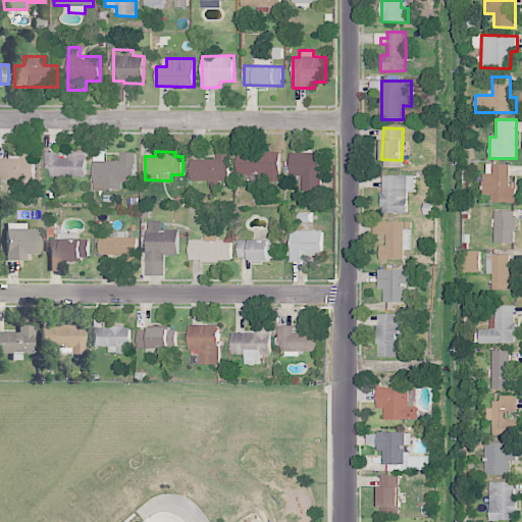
[(0,178),(35,180),(35,153),(21,152),(21,158),(0,157),(0,178)]
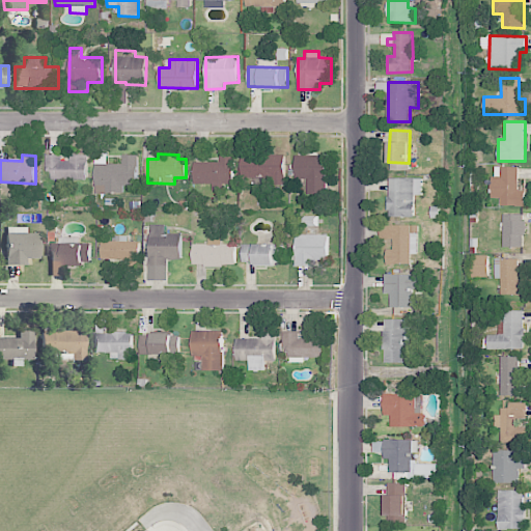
[(87,179),(87,157),(61,157),(61,155),(46,155),(46,170),(51,170),(51,179),(87,179)]
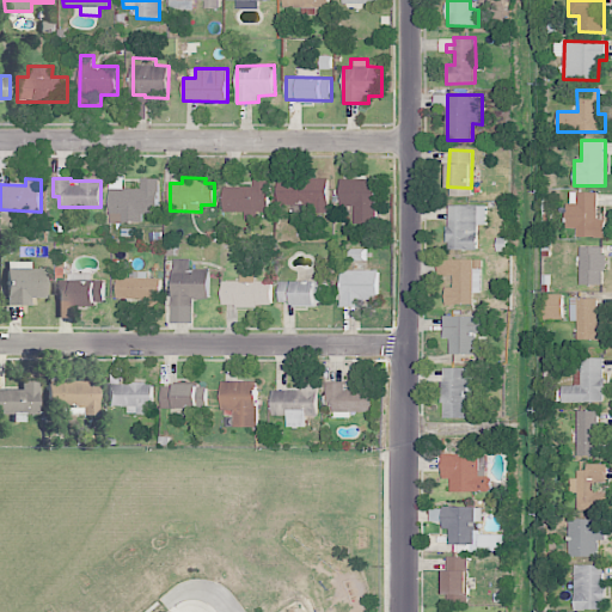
[(109,189),(110,224),(142,222),(142,214),(159,214),(159,178),(141,178),(142,188),(109,189)]
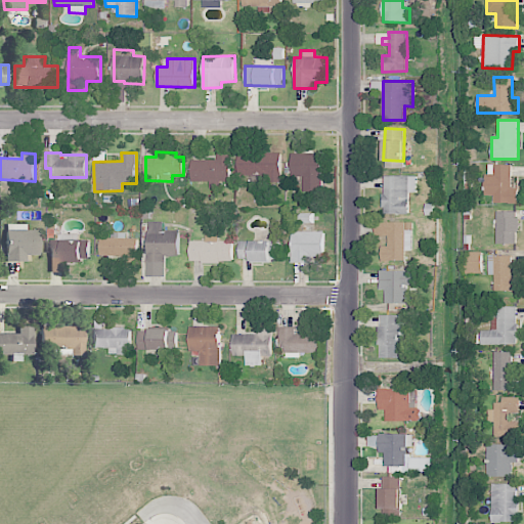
[(267,175),(267,182),(281,182),(280,153),(237,154),(238,175),(267,175)]
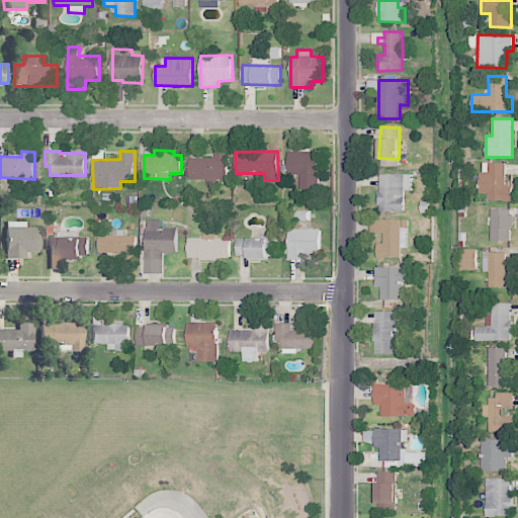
[(318,151),(287,152),(288,173),(299,173),(299,189),(319,189),(318,151)]
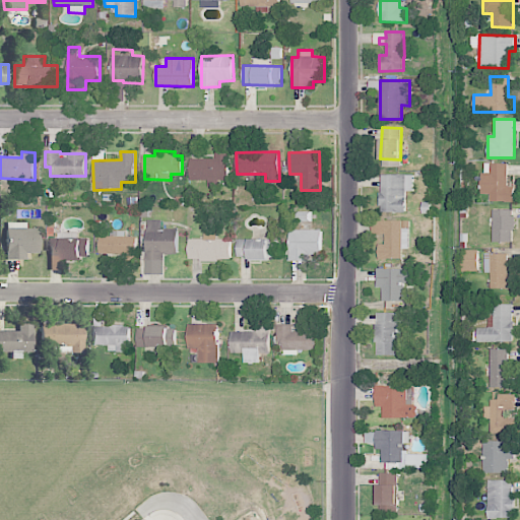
[(190,158),(190,180),(208,180),(208,186),(229,186),(230,152),(215,152),(215,158),(190,158)]
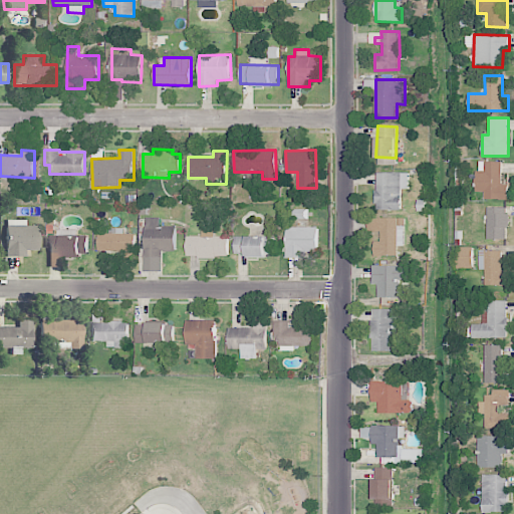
[(509,185),(502,185),(503,161),(478,161),(477,192),(485,192),(485,199),(508,200),(509,185)]
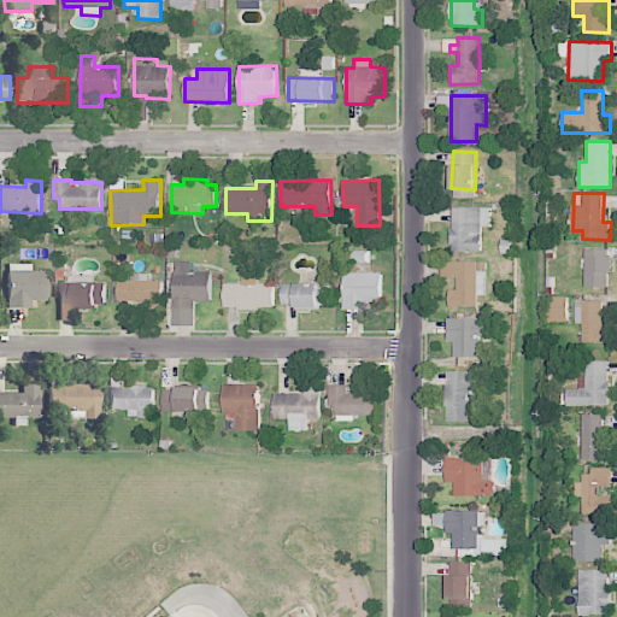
[(491,228),(492,207),(452,206),(451,252),(482,252),(483,227),(491,228)]
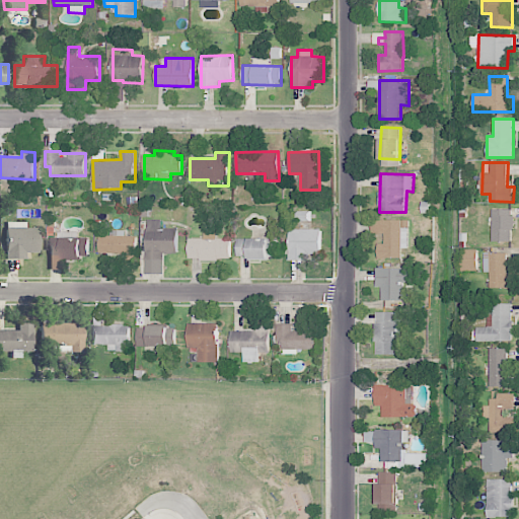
[(492,241),(513,241),(513,210),(493,209),(492,241)]
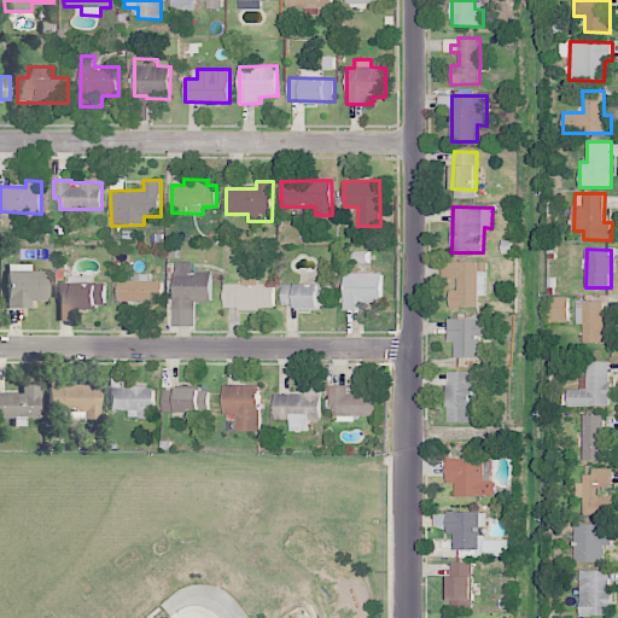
[(488,295),(488,262),(445,261),(445,278),(459,278),(459,290),(452,290),(452,307),(479,308),(479,295),(488,295)]
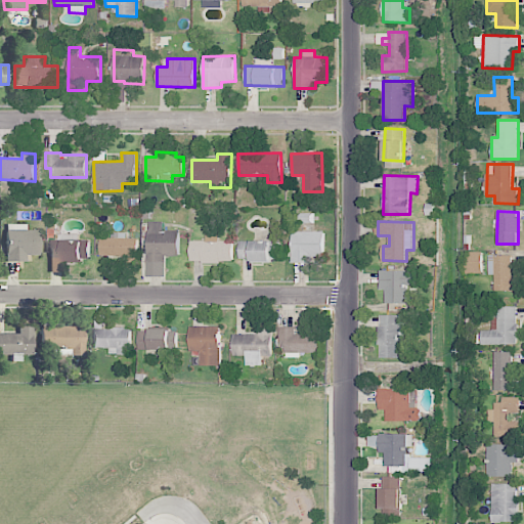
[(179,230),(163,230),(163,222),(147,222),(147,276),(166,276),(166,256),(180,256),(179,230)]
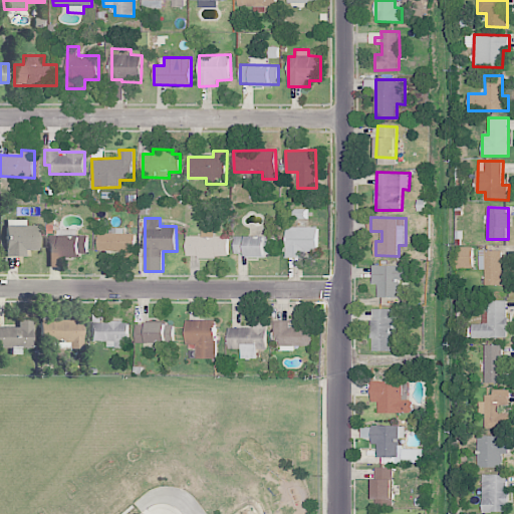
[(38,226),(26,226),(26,220),(7,220),(7,256),(25,257),(25,250),(38,251),(38,226)]
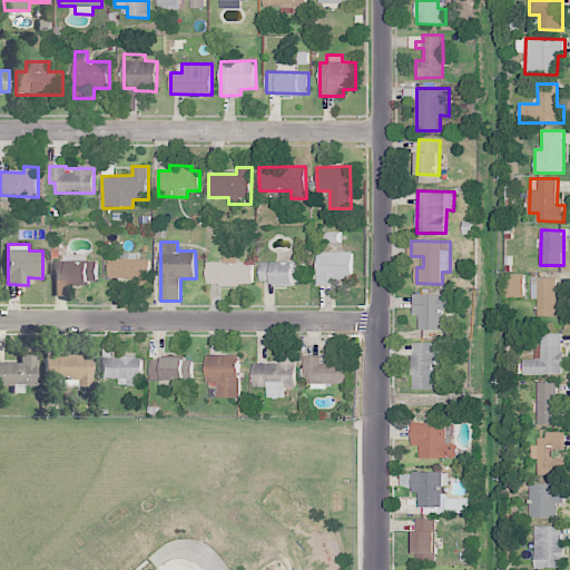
[(353,252),(318,252),(317,285),(338,286),(338,278),(353,279),(353,252)]
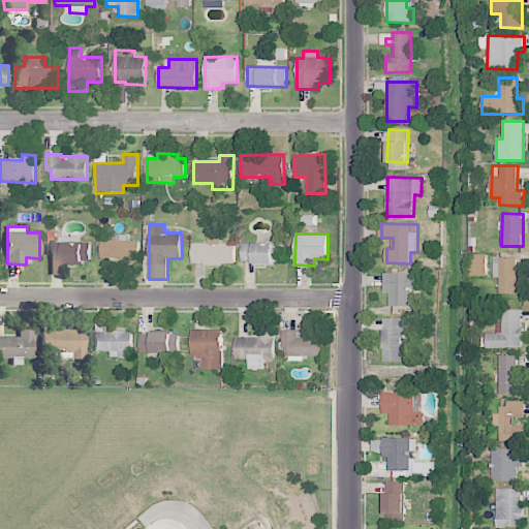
[(139,259),(139,241),(127,240),(128,235),(114,235),(113,241),(101,240),(101,258),(139,259)]
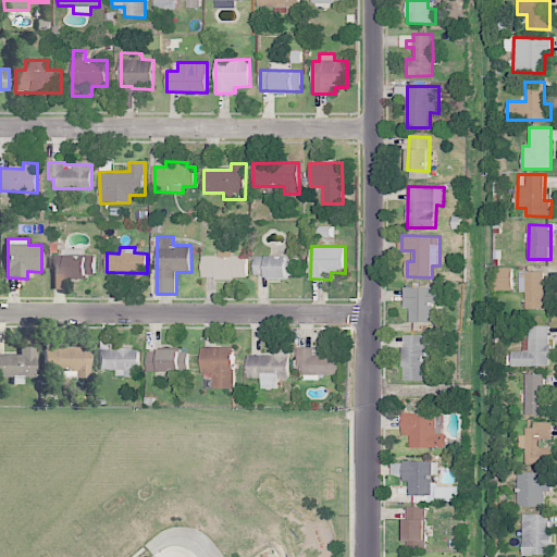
[(202,256),(202,279),(248,279),(248,256),(232,256),(232,249),(219,249),(219,256),(202,256)]
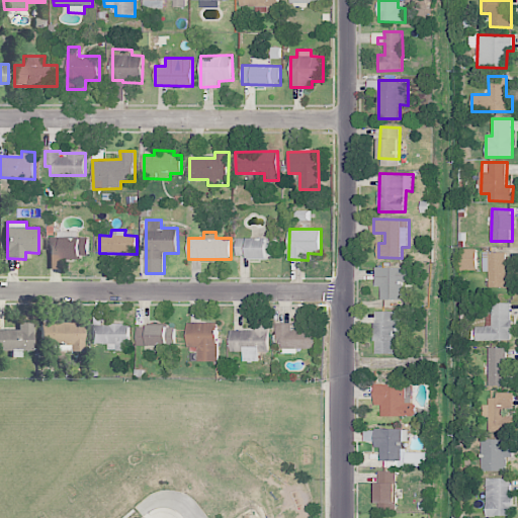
[(89,238),(51,237),(50,269),(62,269),(62,258),(88,258),(89,238)]
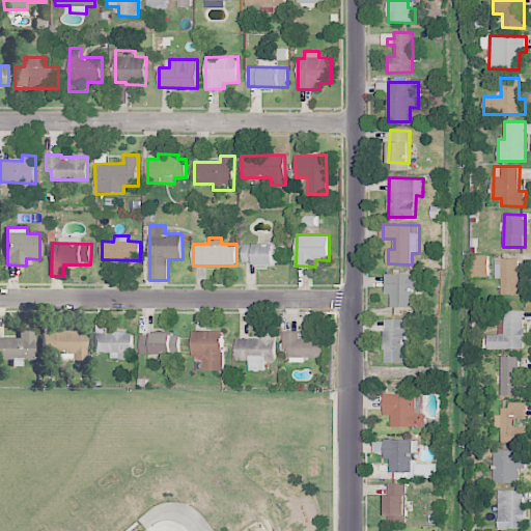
[(282,244),(243,244),(243,261),(254,261),(254,266),(282,264),(282,244)]
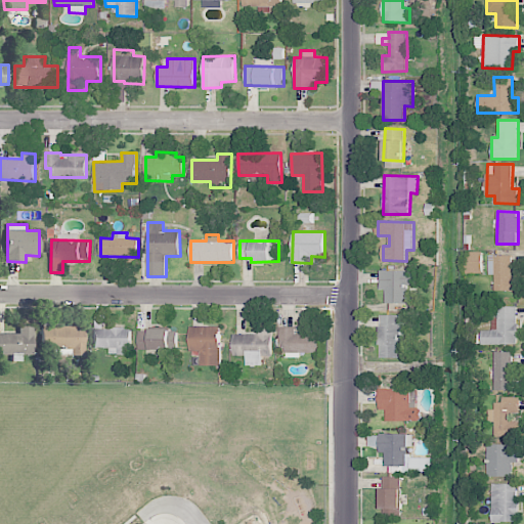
[(467,273),(482,272),(482,252),(467,252),(467,273)]
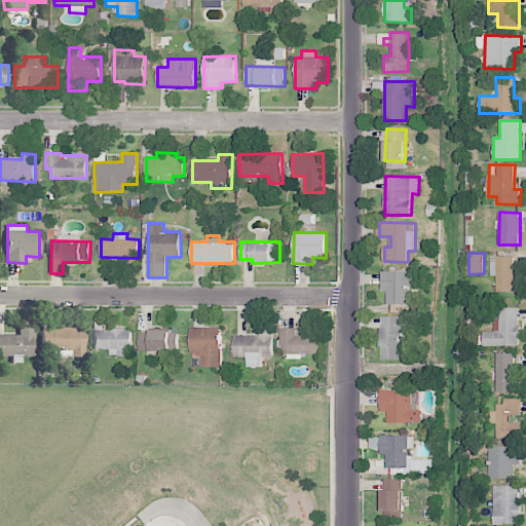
[(514,257),(490,257),(491,276),(496,276),(496,292),(520,292),(520,276),(514,276),(514,257)]
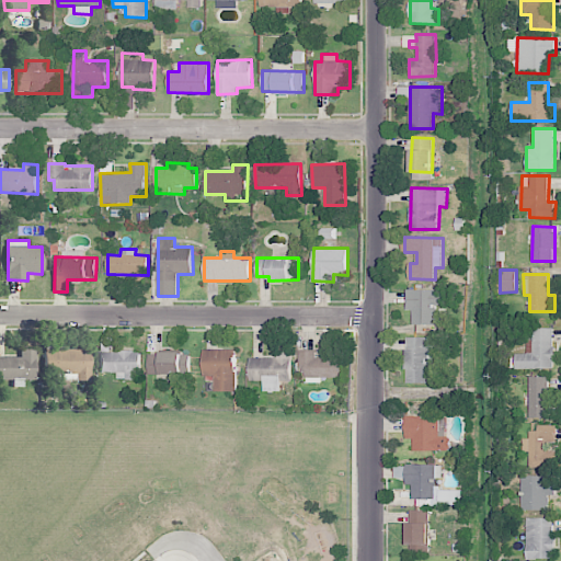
[(446,289),(407,290),(408,310),(413,309),(413,324),(437,324),(437,305),(446,305),(446,289)]
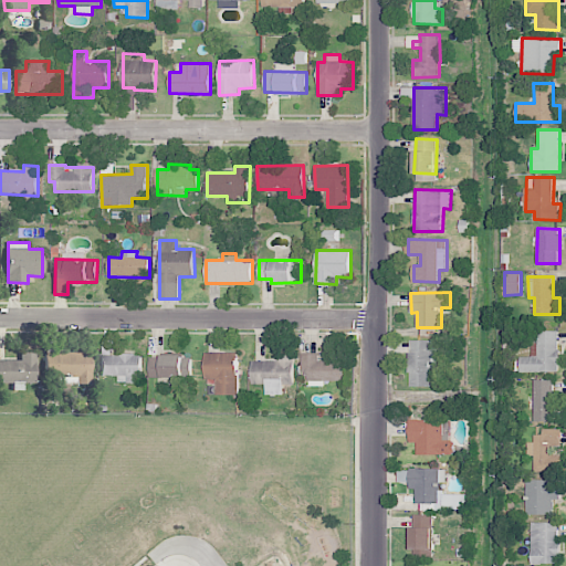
[(520,357),(520,371),(559,371),(558,331),(537,331),(537,343),(532,343),(532,356),(520,357)]
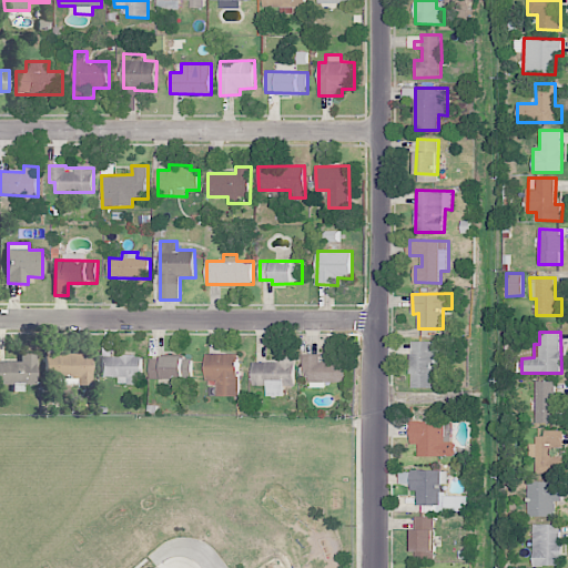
[(435,341),(412,342),(413,388),(435,387),(435,371),(442,371),(440,350),(435,350),(435,341)]
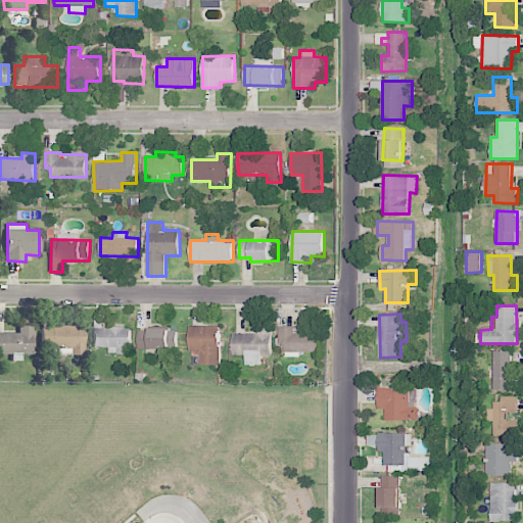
[(83,325),(42,326),(42,349),(72,348),(72,355),(84,355),(83,325)]
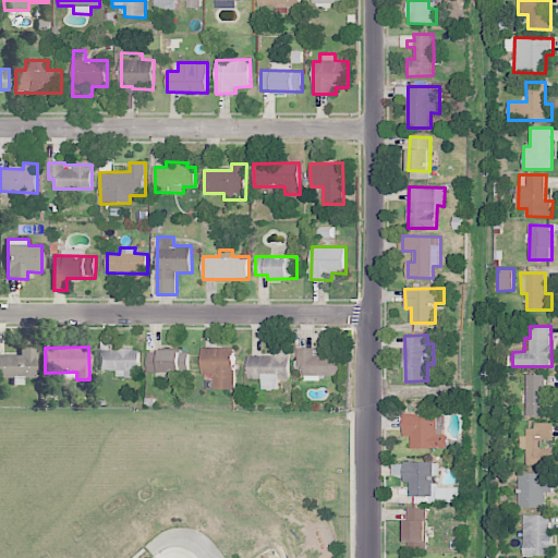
[(234,348),(202,348),(202,374),(213,373),(214,389),(235,389),(234,348)]
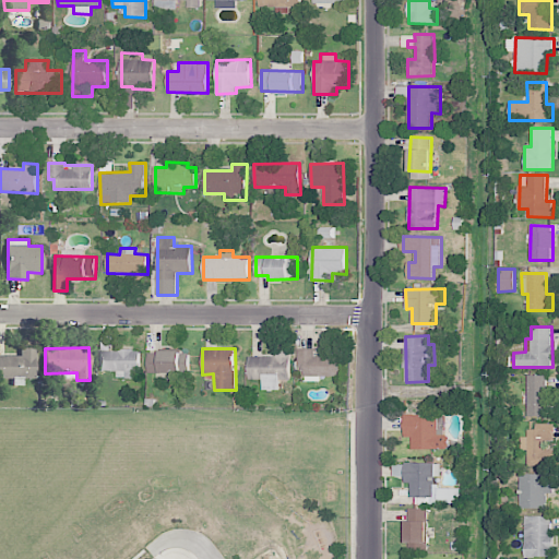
[(248,357),(248,379),(262,379),(263,390),(281,390),(281,381),(290,381),(290,349),(276,351),(276,357),(248,357)]
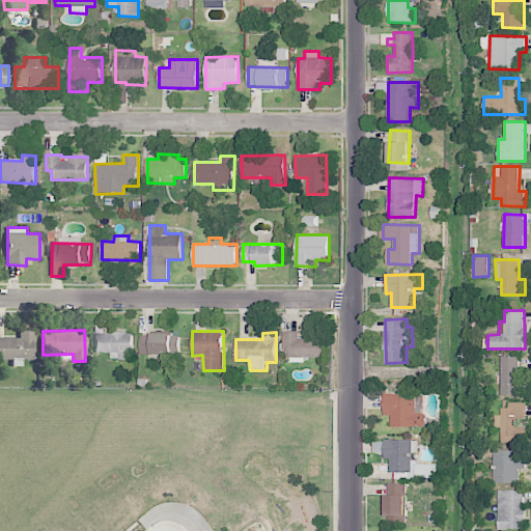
[(300,332),(283,332),(283,350),(289,350),(289,362),(305,362),(305,358),(325,358),(325,336),(300,335),(300,332)]
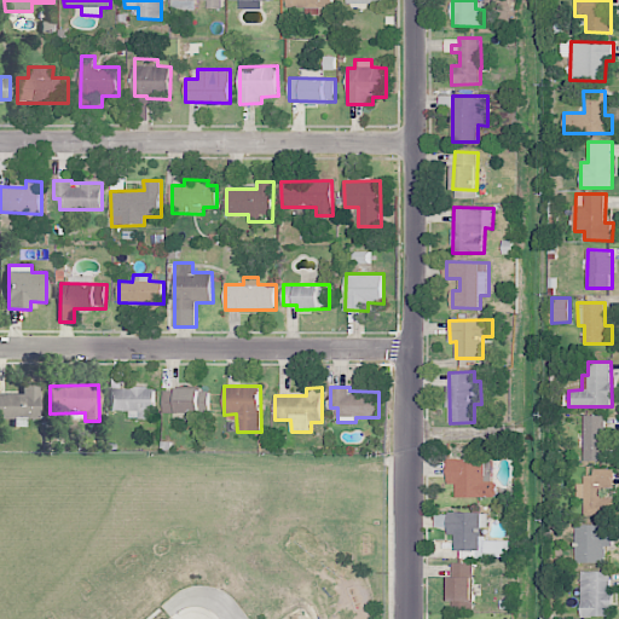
[(155,418),(155,388),(110,388),(111,411),(128,411),(128,418),(155,418)]
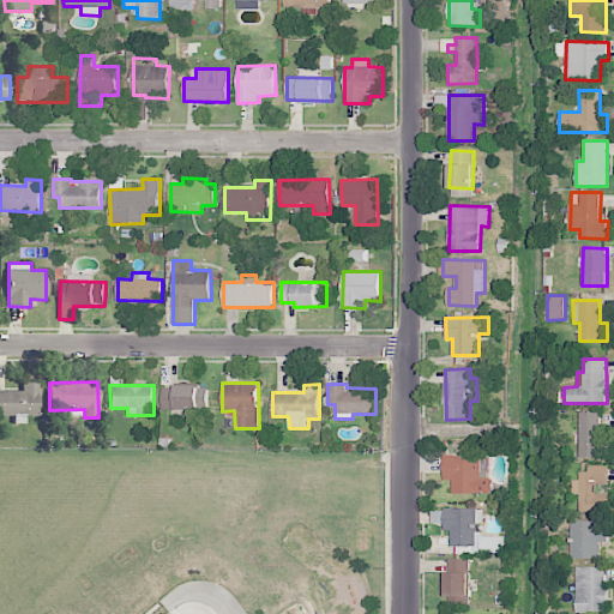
[(200,410),(200,398),(208,398),(208,386),(162,386),(162,409),(200,410)]
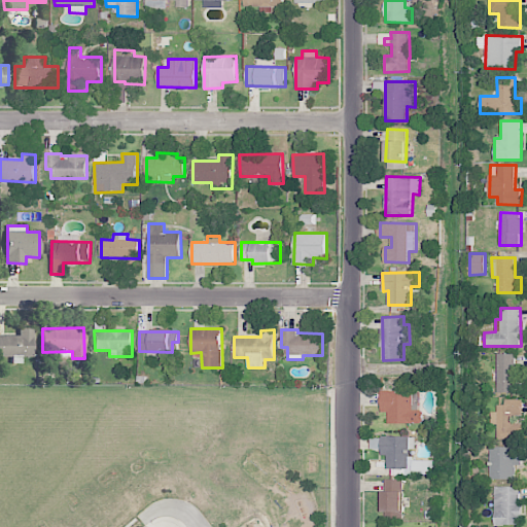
[(515,353),(496,354),(497,393),(521,392),(521,376),(516,377),(515,353)]
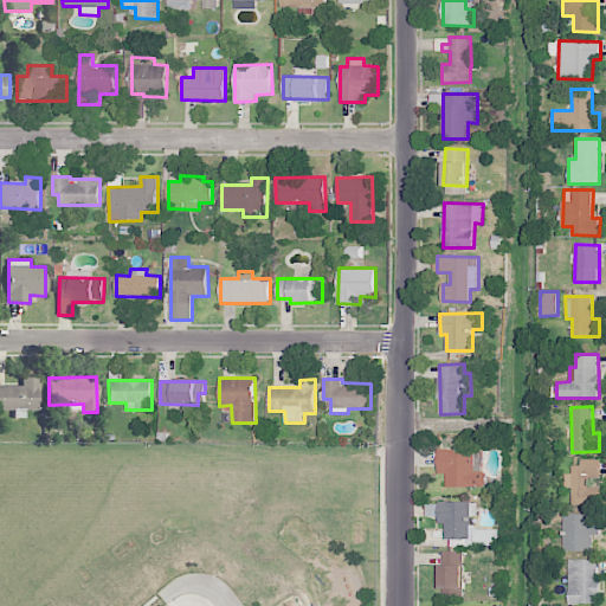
[(475,450),(439,449),(438,474),(446,474),(446,487),(487,488),(488,471),(475,471),(475,450)]
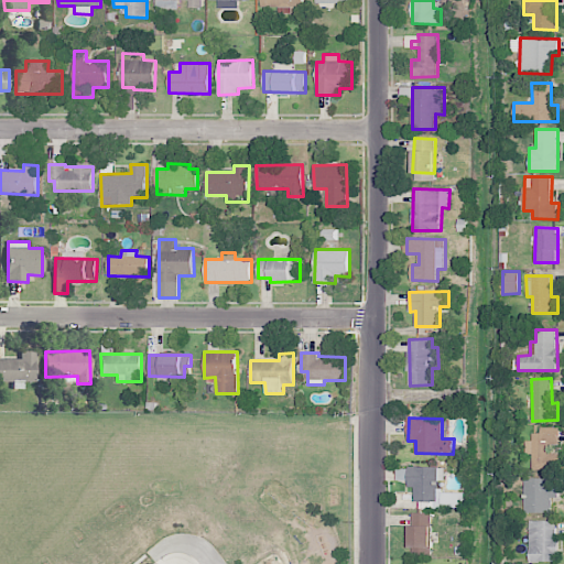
[(559,426),(540,427),(541,433),(532,433),(532,441),(525,441),(525,454),(531,454),(532,470),(560,469),(559,426)]
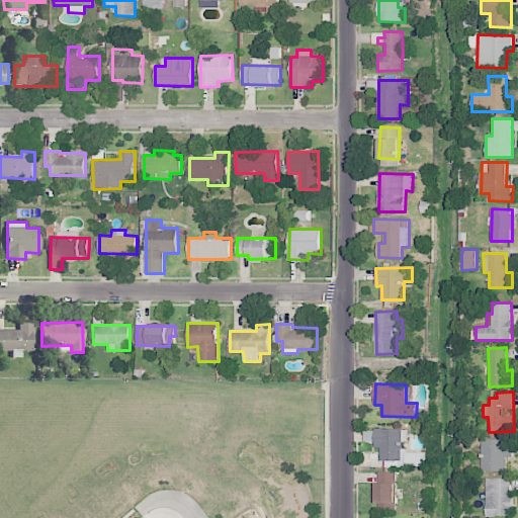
[(429,466),(429,452),(402,451),(403,441),(409,442),(409,430),(364,429),(364,443),(380,443),(380,465),(429,466)]
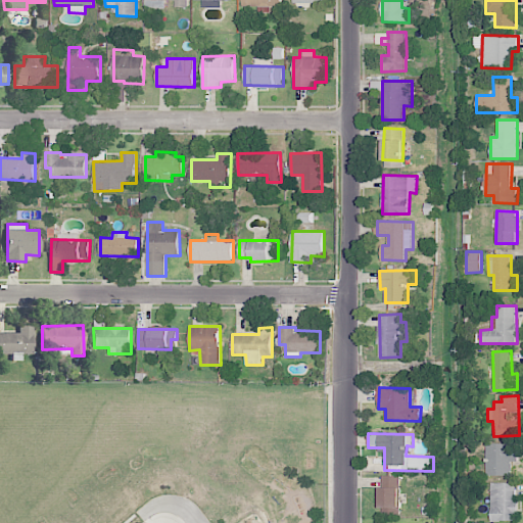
[(486,475),(512,475),(512,462),(519,462),(519,442),(486,443),(486,475)]
